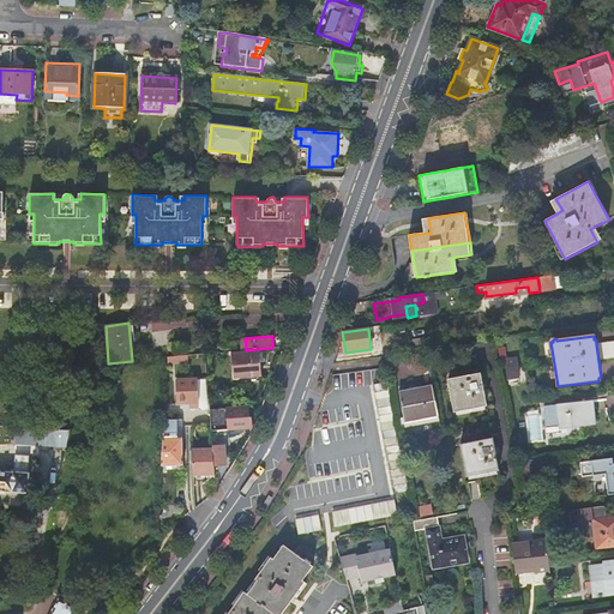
[(409,350),(425,348),(427,347),(425,337),(407,341),(409,350)]
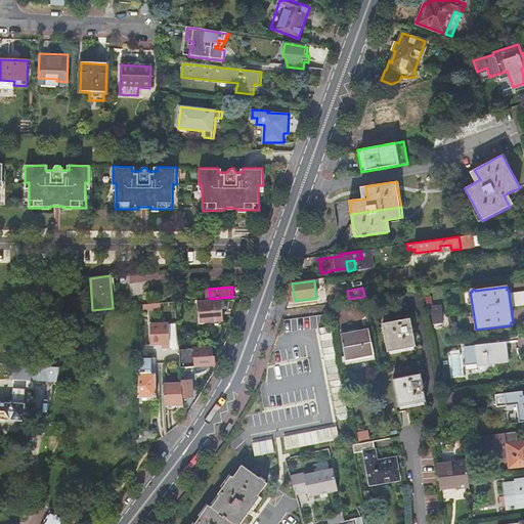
[(523,291),(509,293),(511,307),(523,305),(523,291)]
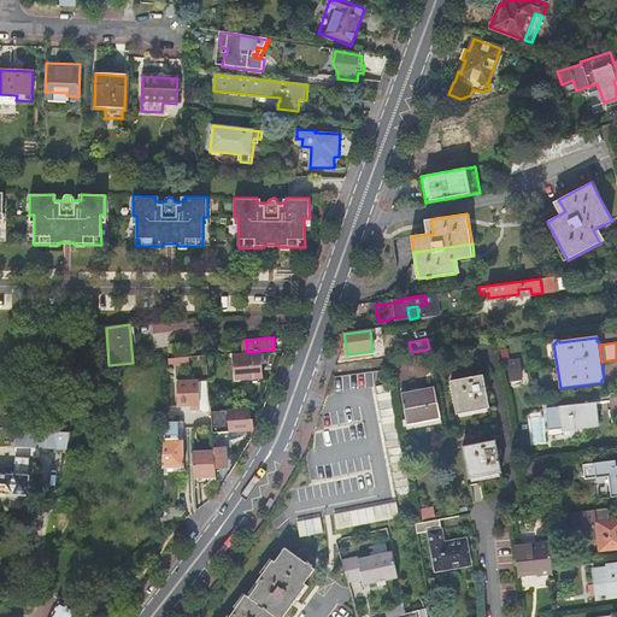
[(247,352),(231,353),(235,381),(263,378),(259,351),(247,352)]
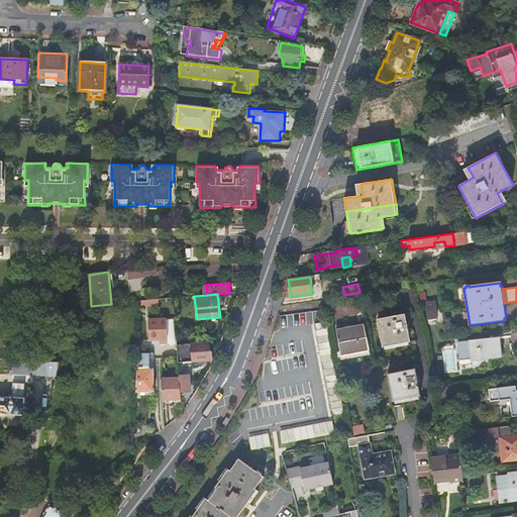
[(435,302),(425,303),(427,320),(437,319),(435,302)]
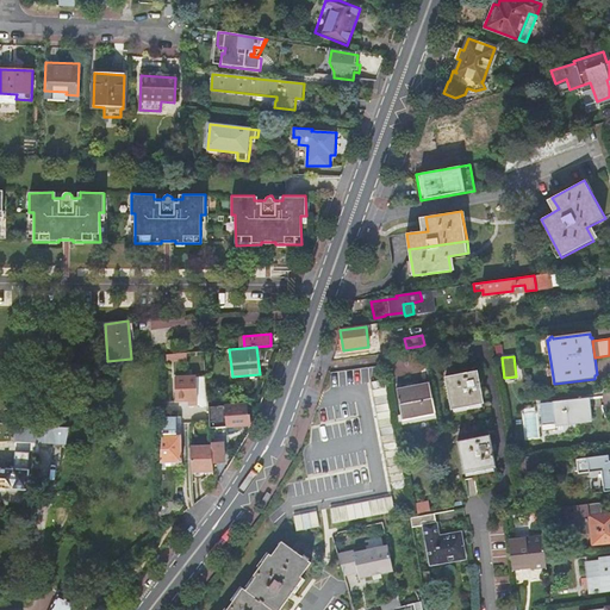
[(477,371),(444,378),(450,410),(483,404),(477,371)]
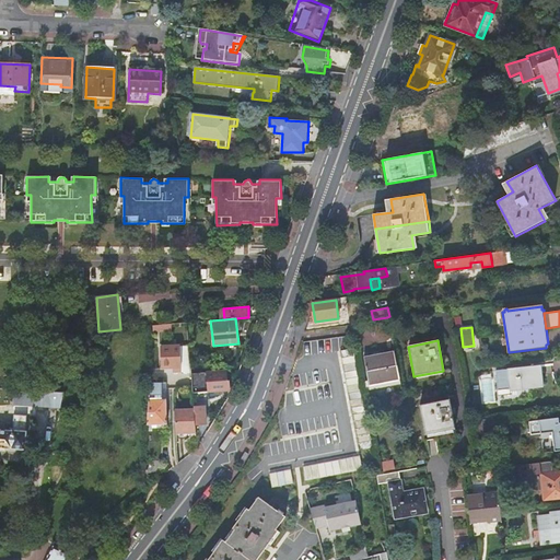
[(188,346),(160,347),(161,369),(173,368),(173,372),(181,372),(187,375),(190,374),(188,346)]
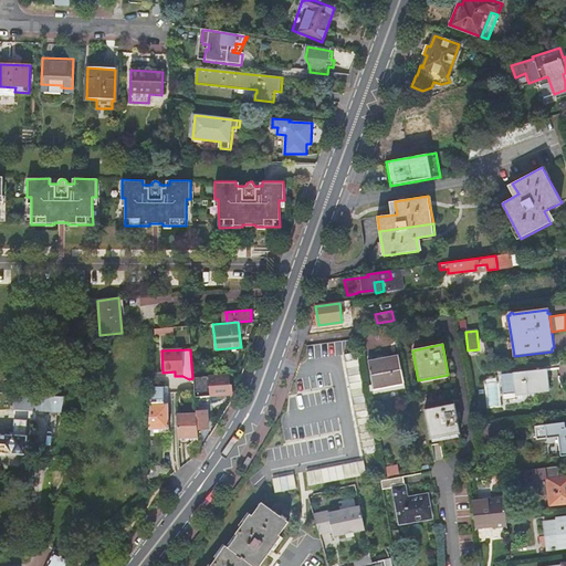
[(378,452),(358,354),(344,357),(363,456),(378,452)]
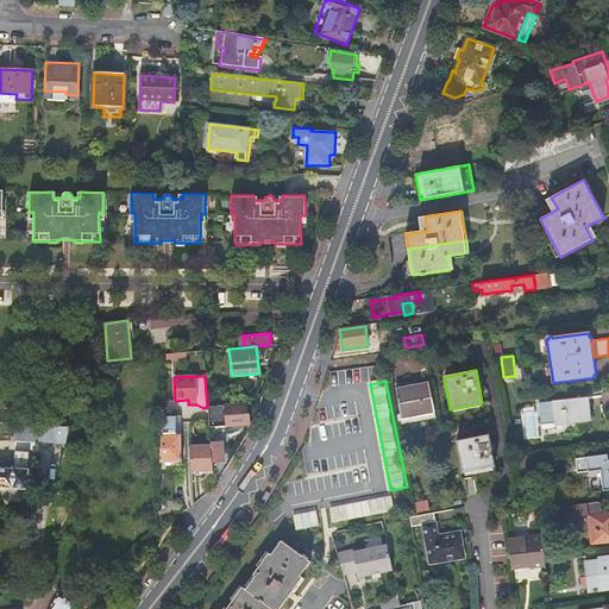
[(402,420),(435,413),(429,383),(396,389),(402,420)]
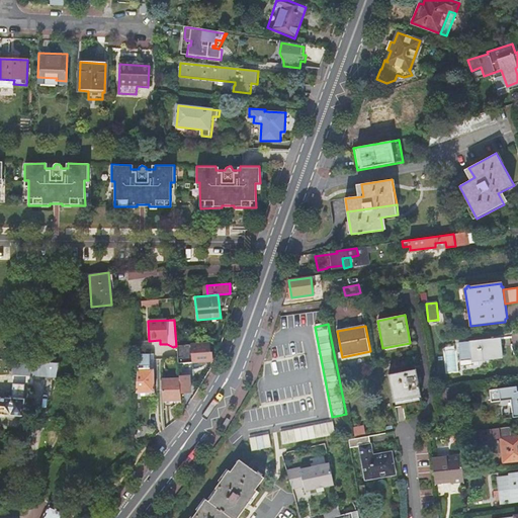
[(502,338),(469,342),(471,360),(503,356),(502,338)]
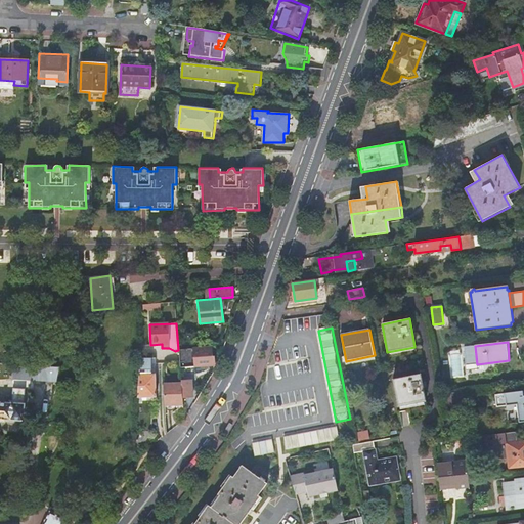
[(211,348),(178,351),(180,369),(214,365),(213,359),(212,359),(211,348)]
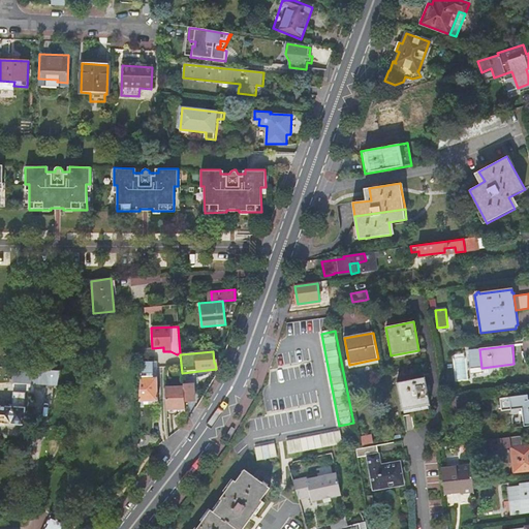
[(57,385),(60,371),(33,369),(33,383),(57,385)]
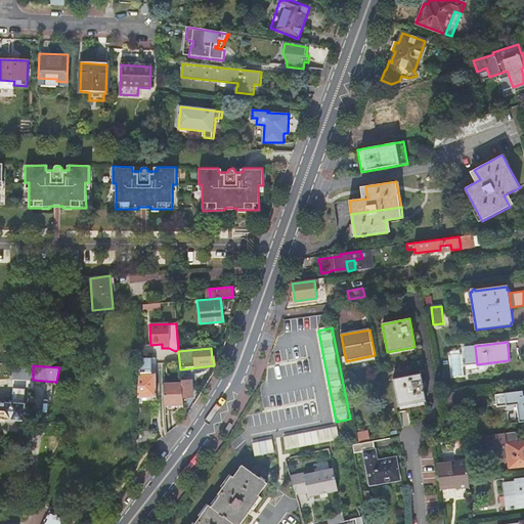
[(156,374),(138,374),(137,397),(157,397),(156,374)]
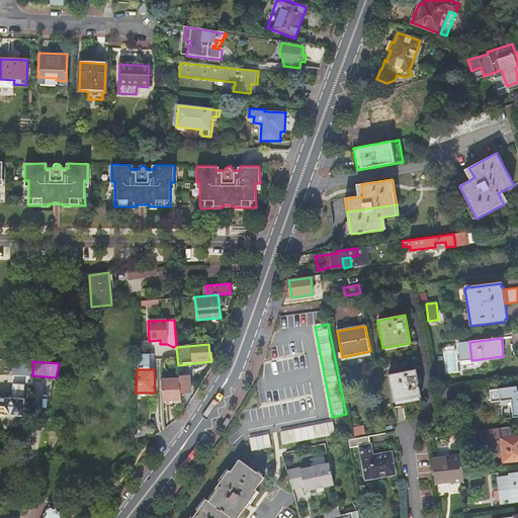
[(421,398),(415,369),(387,375),(394,403),(421,398)]
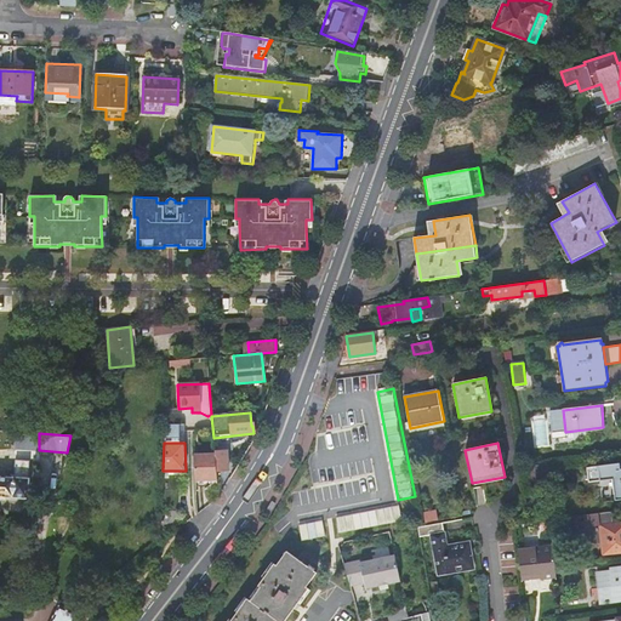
[(215,455),(216,473),(228,472),(226,453),(215,454),(215,455)]
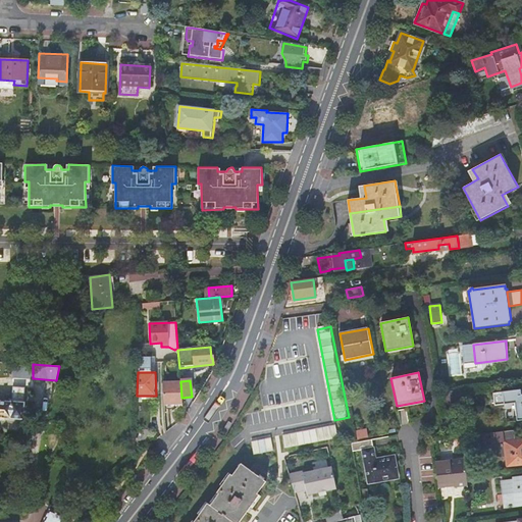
[(180,382),(163,383),(164,404),(183,404),(181,398),(180,382)]
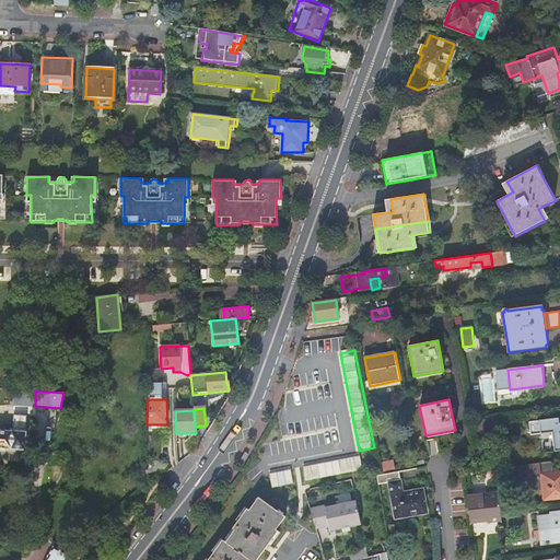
[(0,447),(12,448),(12,450),(24,450),(26,432),(25,432),(26,416),(14,416),(14,428),(11,428),(11,431),(0,430),(0,447)]
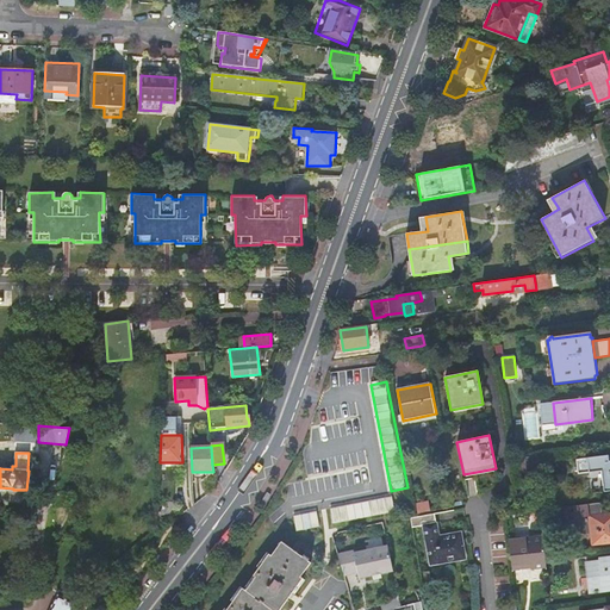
[(609,454),(577,460),(578,473),(589,472),(591,492),(609,490),(609,454)]
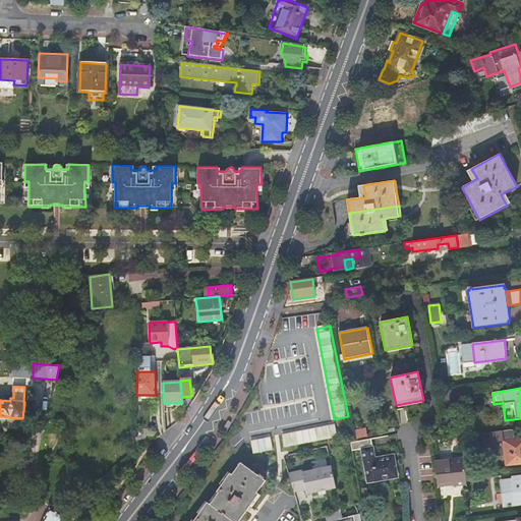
[(453,390),(443,392),(446,411),(456,409),(453,390)]
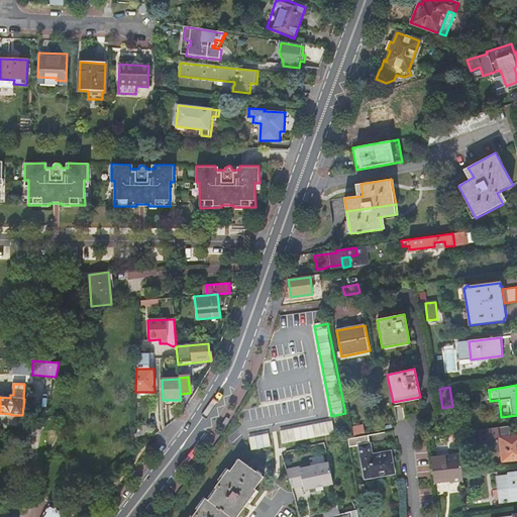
[(283,442),(335,433),(332,420),(280,430),(283,442)]
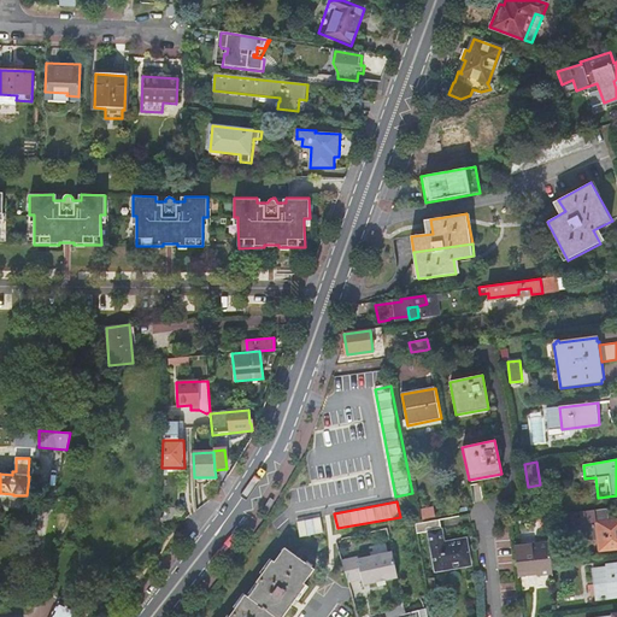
[(616,518),(609,521),(607,507),(570,512),(574,535),(587,535),(594,540),(598,539),(599,550),(616,547),(616,518)]
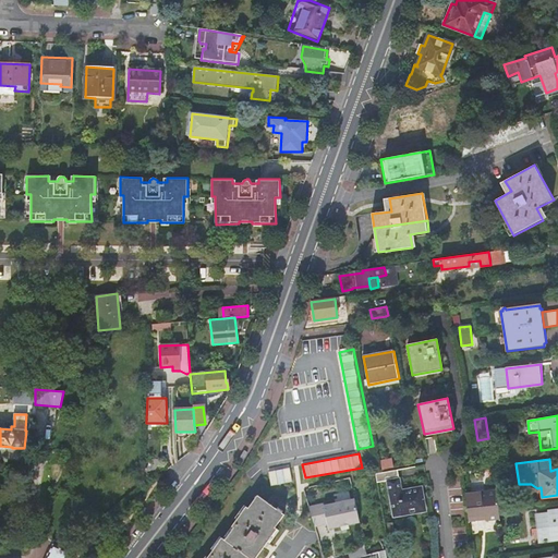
[(291,466),(269,471),(273,485),(293,481),(291,466)]
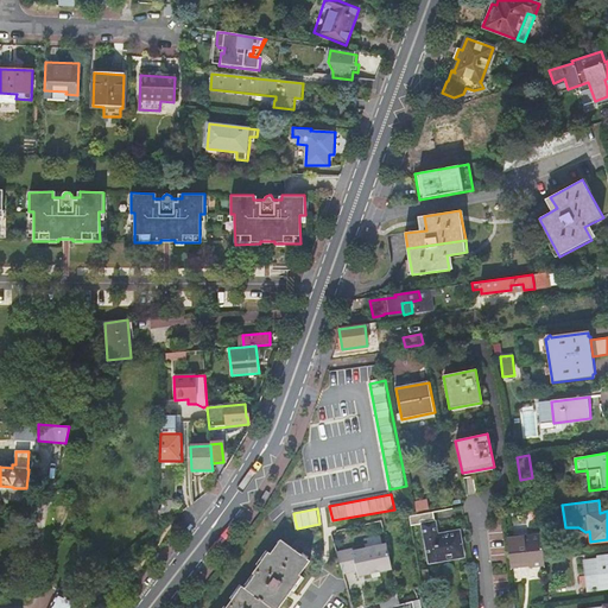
[(420,524),(435,521),(432,512),(412,515),(409,515),(410,526),(420,524)]
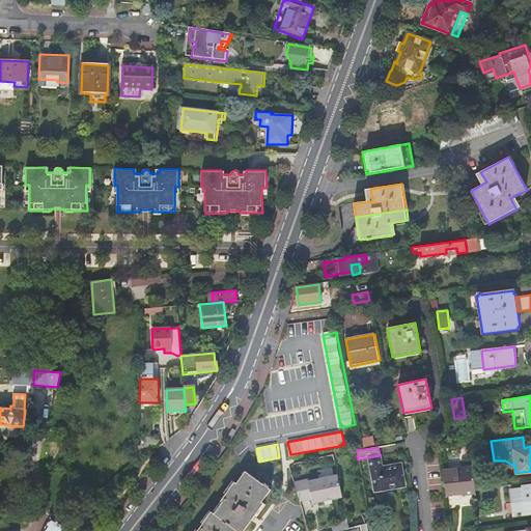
[(380,455),(367,457),(374,491),(406,485),(400,464),(382,467),(380,455)]
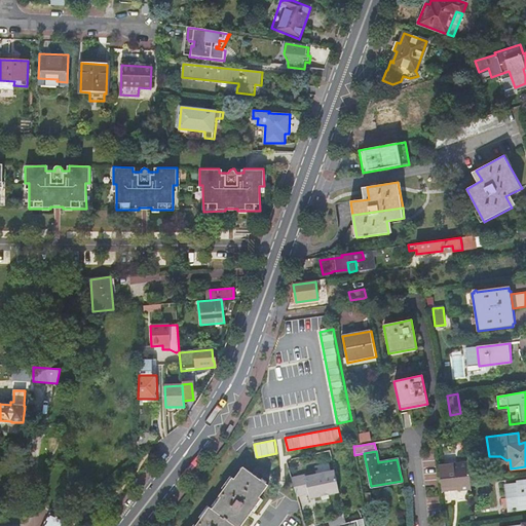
[(467,462),(438,465),(441,489),(458,487),(458,491),(472,490),(471,481),(467,462)]
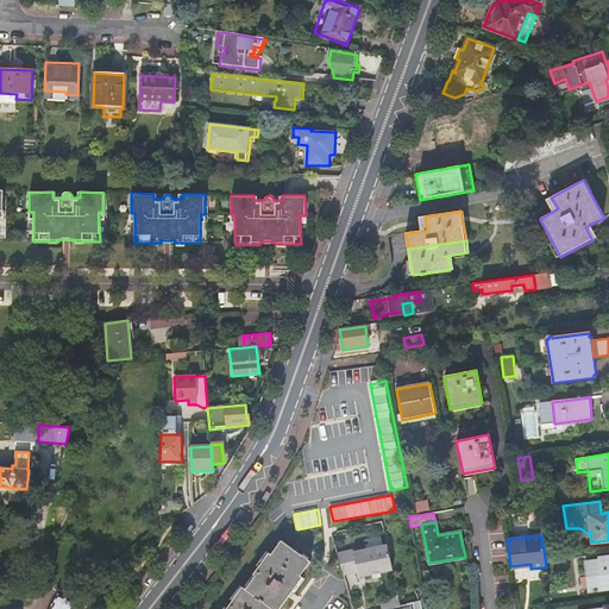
[(277,608),(286,600),(302,577),(301,576),(311,562),(308,559),(309,558),(305,554),(302,557),(282,539),(271,553),(268,551),(252,573),(257,576),(245,589),(244,588),(227,608),(277,608)]
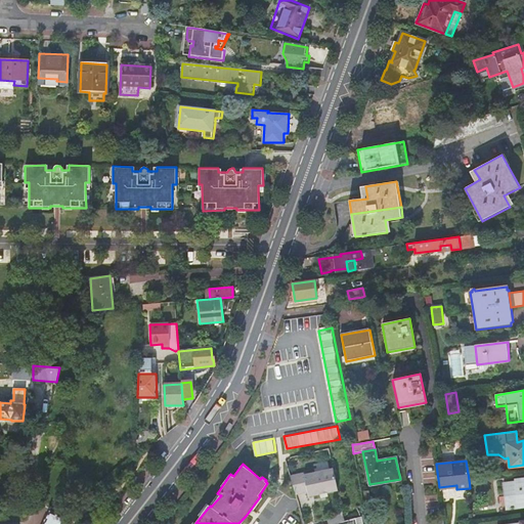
[(304,474),(291,477),(295,492),(296,495),(307,492),(308,497),(318,494),(325,492),(337,490),(333,469),(305,476),(304,474)]
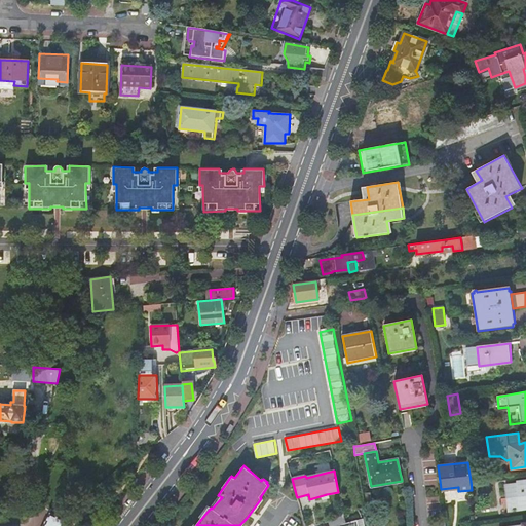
[(525,482),(505,485),(510,511),(525,509),(525,482)]
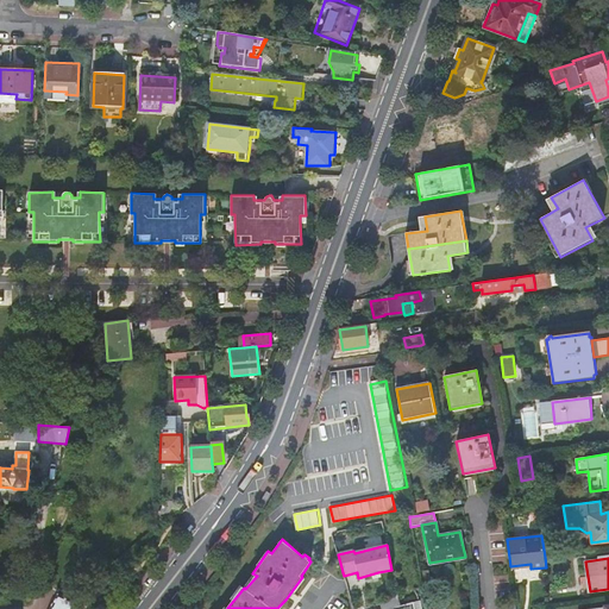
[(71,608),(76,601),(66,596),(68,594),(64,591),(62,595),(60,594),(54,604),(52,604),(49,608),(71,608)]
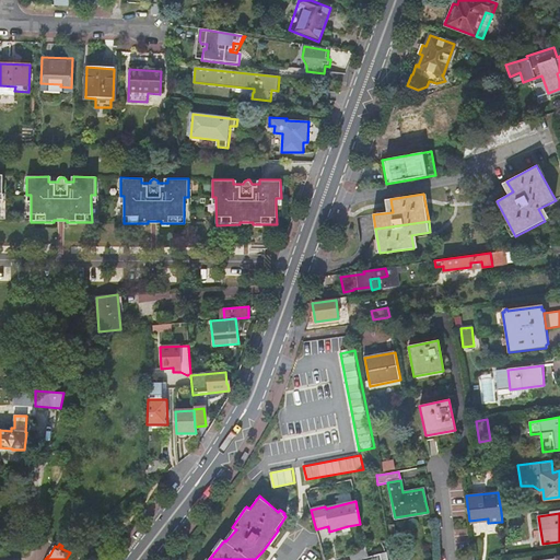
[(350,555),(351,559),(359,559),(369,557),(366,550),(350,555)]
